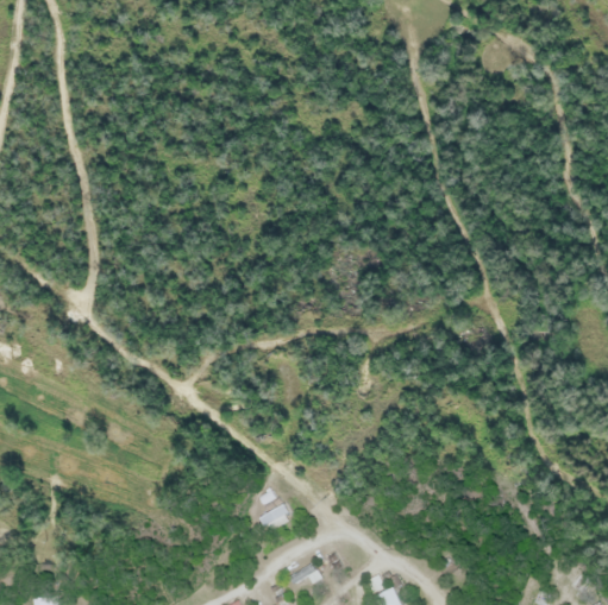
[(265,531),(293,521),(286,504),(259,514),(265,531)]
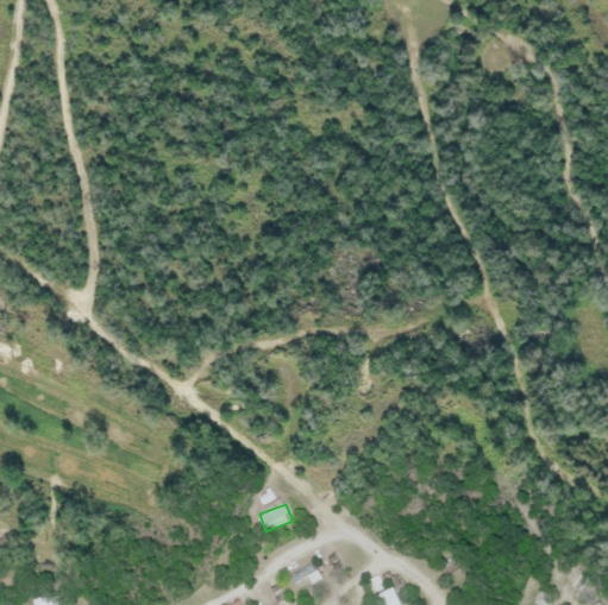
[(312,581),(319,578),(313,563),(289,574),(293,583),(308,575),(312,581)]
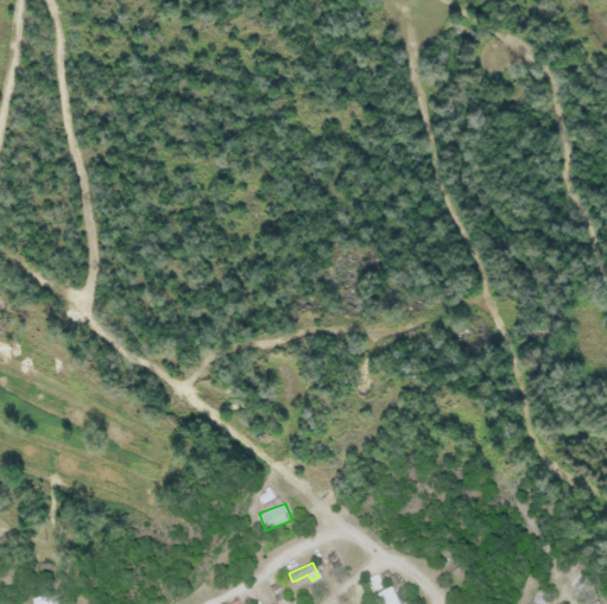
[(588,580),(579,571),(567,582),(577,592),(588,580)]
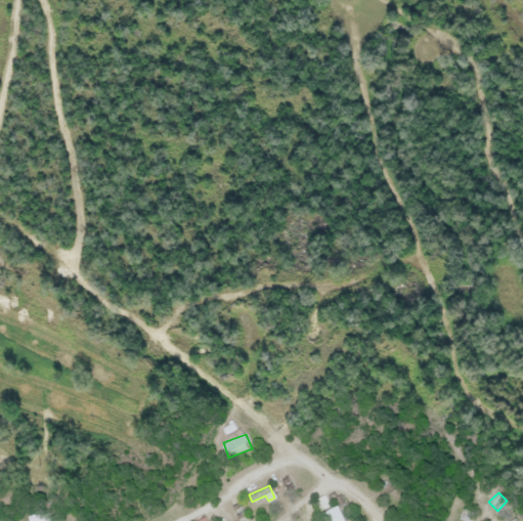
[(343,520),(339,506),(324,511),(327,520),(343,520)]
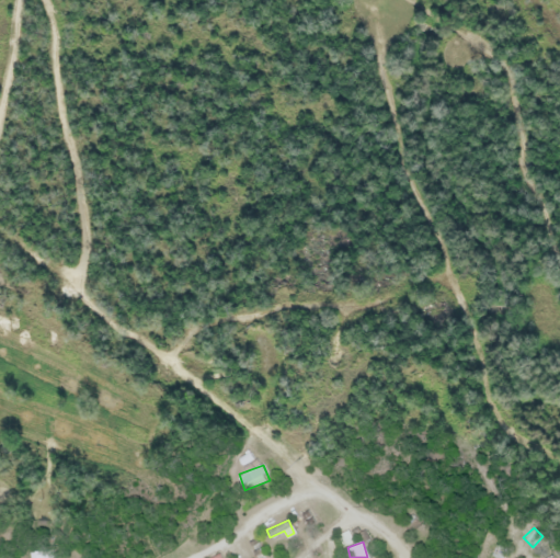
[(502,546),(493,546),(493,557),(502,557),(502,546)]
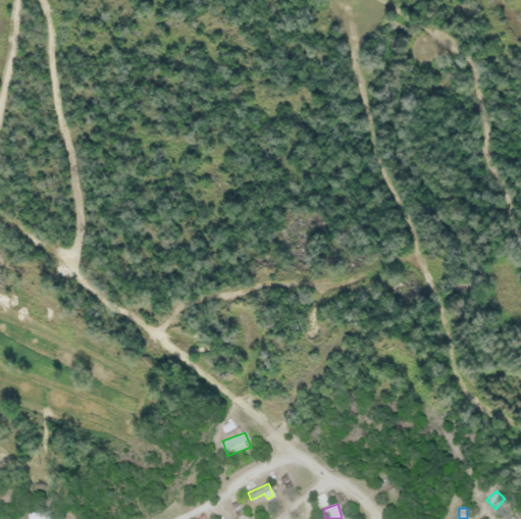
[(50,518),(49,509),(29,512),(29,518),(50,518)]
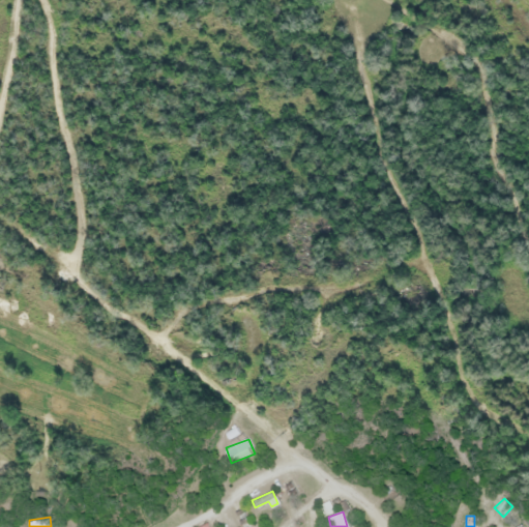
All buildings are outlined.
